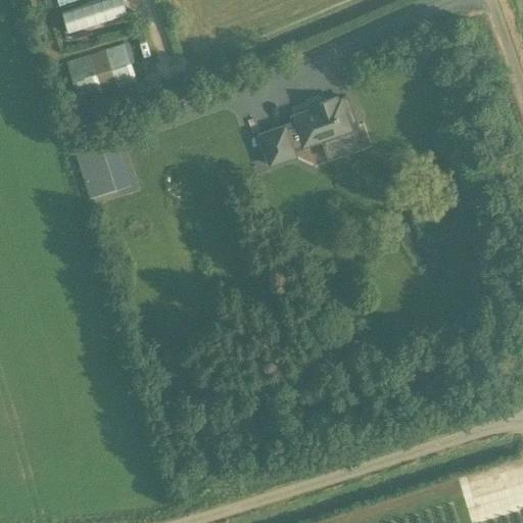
[(60,0),(62,9),(88,3),(87,0),(60,0)]
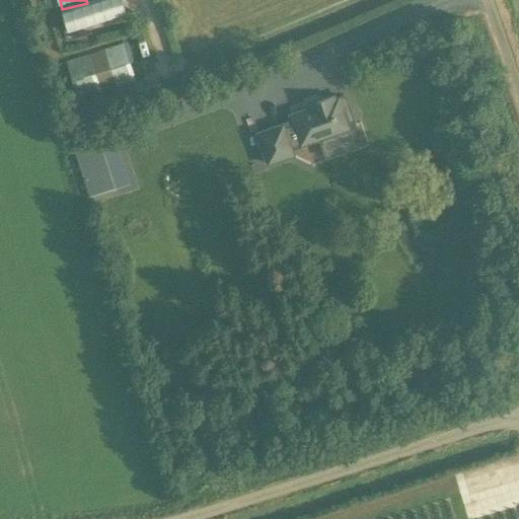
[(124,0),(95,0),(62,9),(68,31),(128,14),(124,0)]
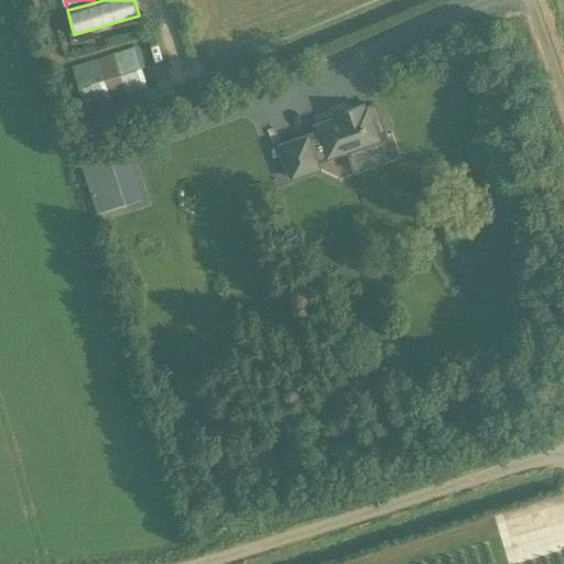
[(112,54),(71,67),(85,110),(86,109),(96,140),(119,132),(110,101),(127,96),(112,54)]
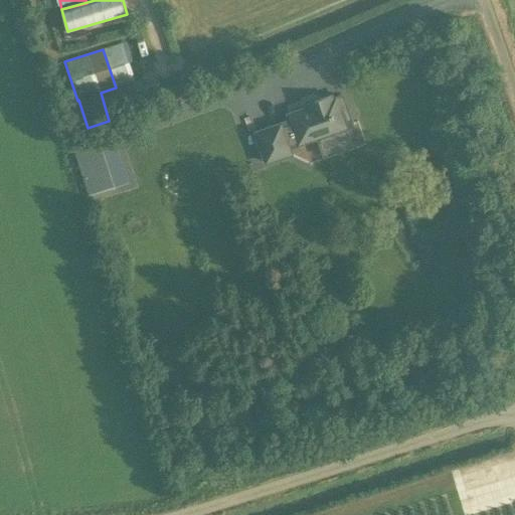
[(301,159),(359,140),(343,90),(286,109),(292,126),(290,127),(301,159)]
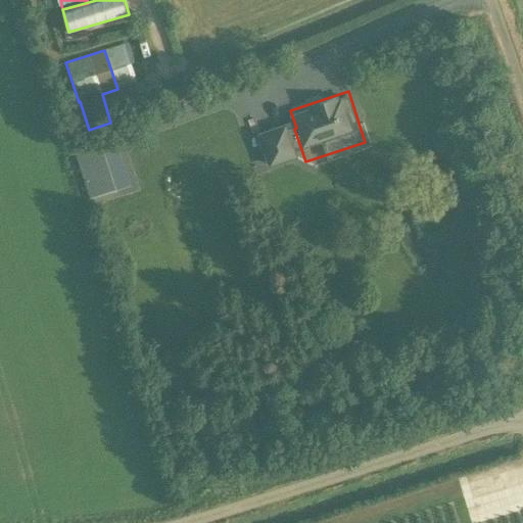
[(269,165),(296,155),(284,122),(257,132),(269,165)]
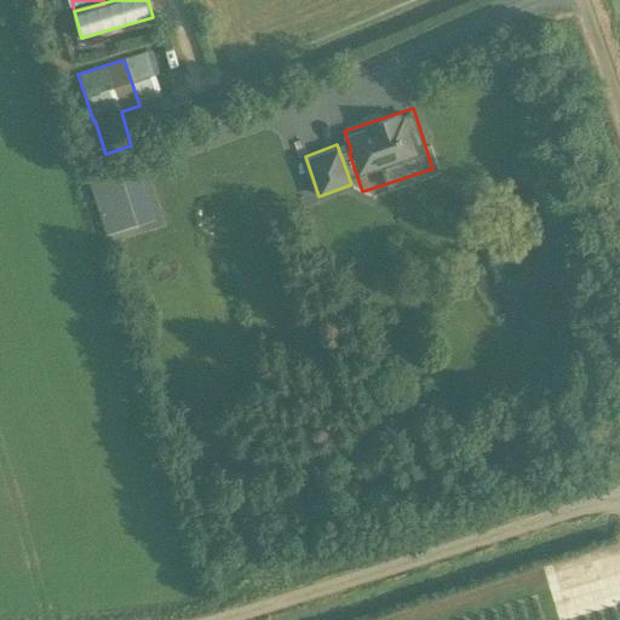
[(115,231),(139,223),(121,173),(97,182),(115,231)]
